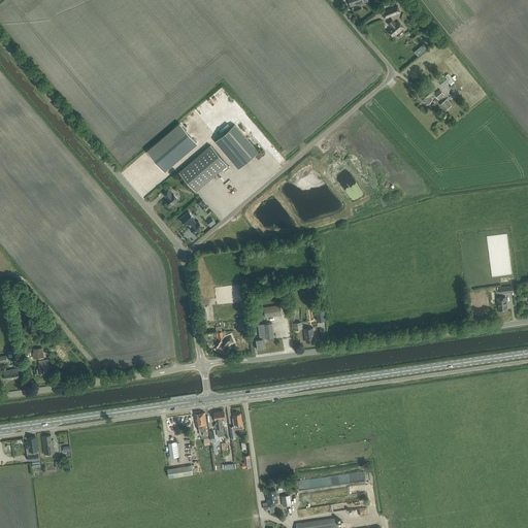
[(385,19),(387,18),(400,12),(397,6),(385,11),(383,12),(385,19)]
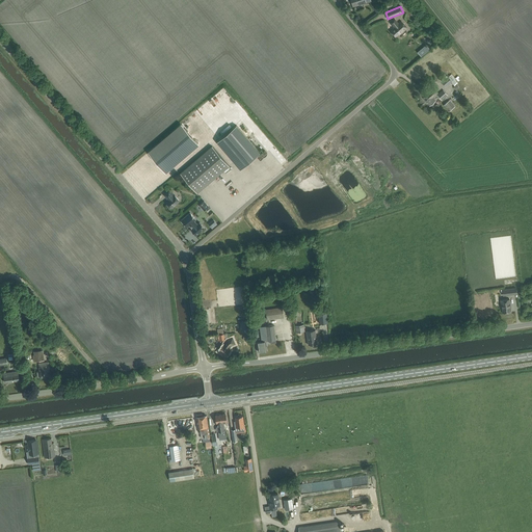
[(395,28),(391,31),(395,37),(398,34),(399,35),(407,28),(401,21),(398,23),(395,19),(391,23),(395,28)]
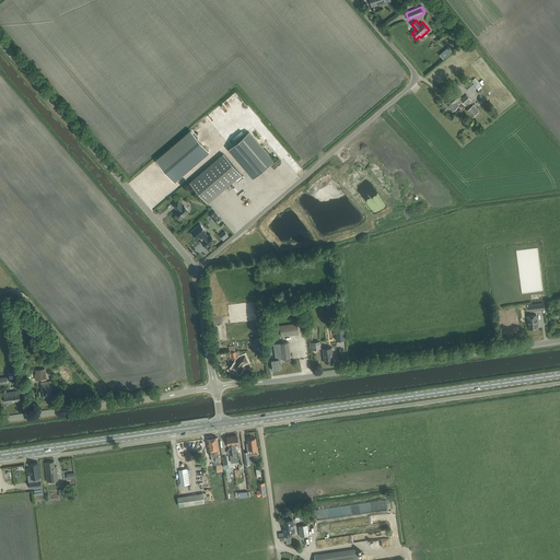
[(468,78),(463,83),(465,86),(471,81),(468,78)]
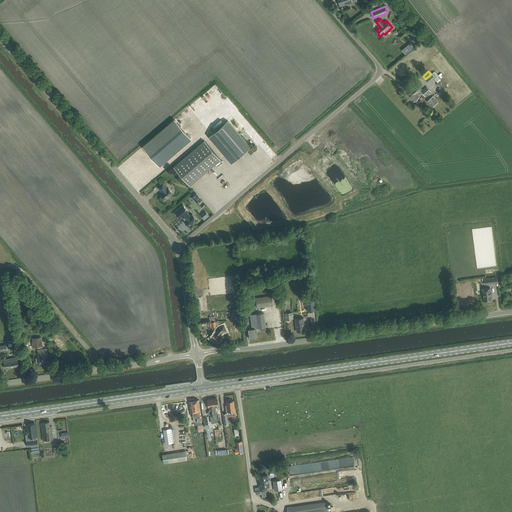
[(430,84),(435,79),(437,82),(441,80),(438,76),(435,71),(430,75),(426,79),(430,84)]
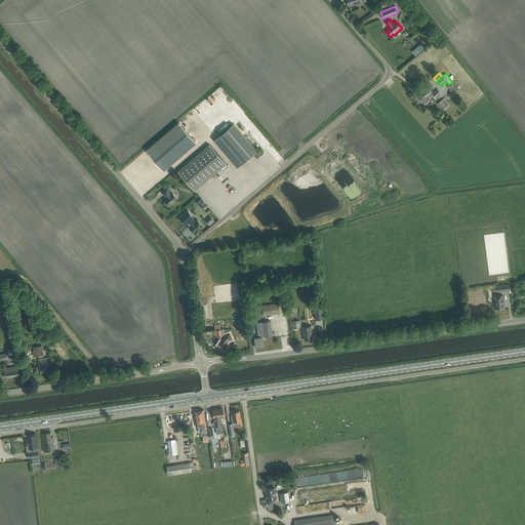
[(425,90),(423,91),(416,96),(423,105),(430,99),(427,95),(432,91),(429,86),(425,90)]
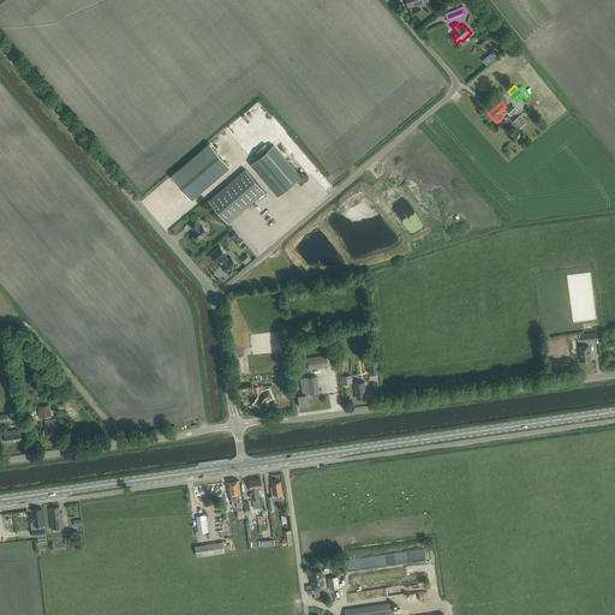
[(509,115),(517,109),(512,103),(505,109),(509,115)]
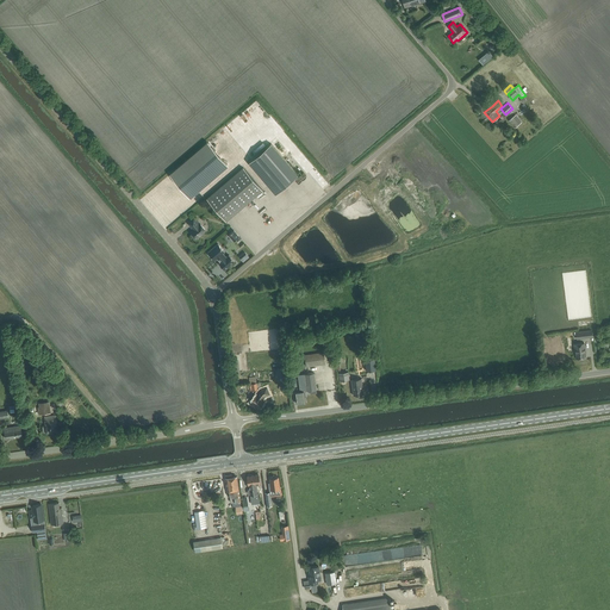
[(514,128),(521,122),(515,114),(508,120),(514,128)]
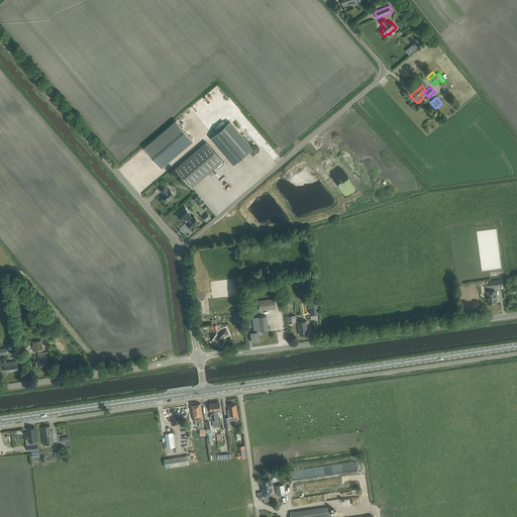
[(176,121),(144,148),(161,167),(192,140),(176,121)]
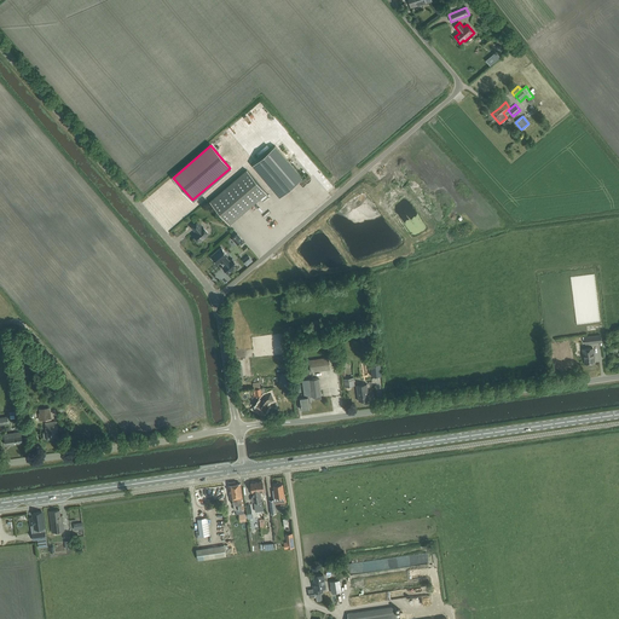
[(302,178),(276,146),(253,166),(279,197),(302,178)]
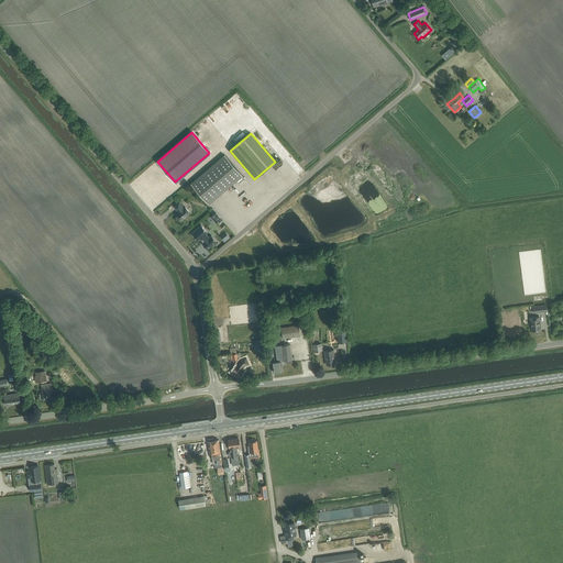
[(338,154),(345,163),(352,156),(344,148),(338,154)]
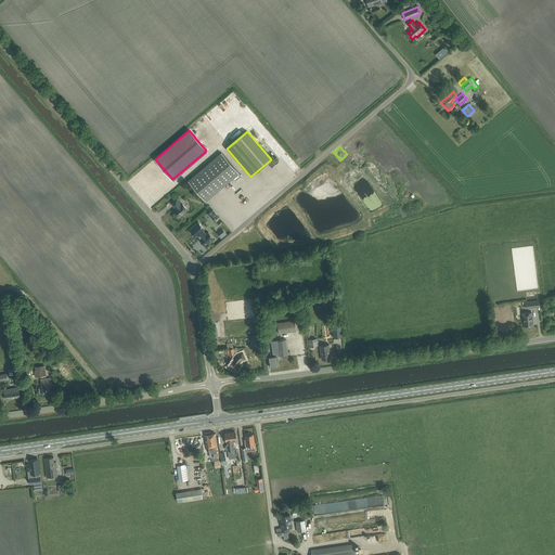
[(239,173),(221,153),(188,181),(206,202),(239,173)]
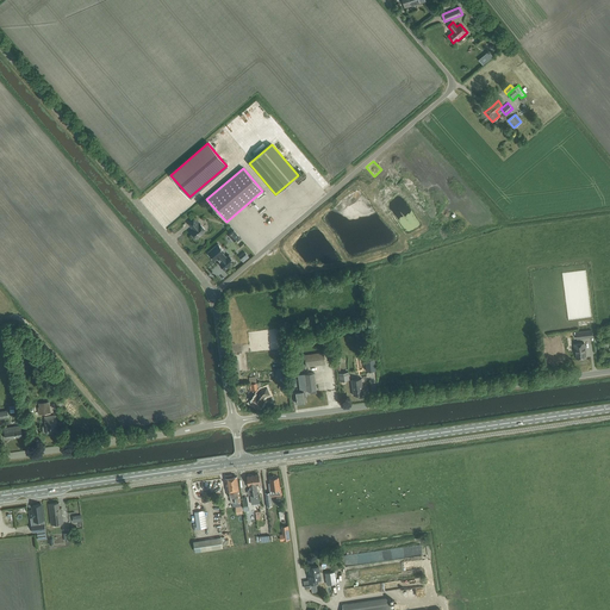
[(408,229),(416,224),(405,203),(397,207),(408,229)]
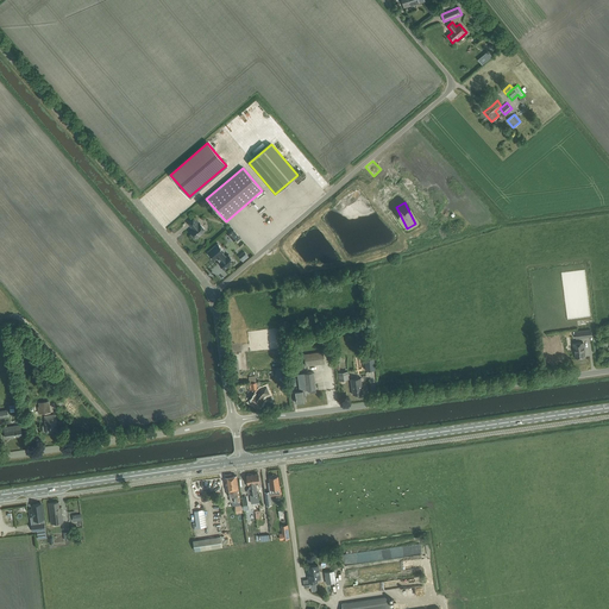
[(168,219),(161,224),(167,231),(173,226),(168,219)]
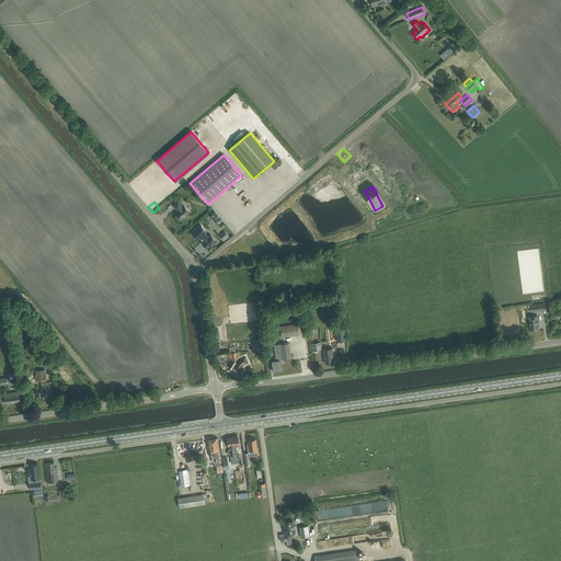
[(183,207),(178,202),(172,206),(178,212),(174,214),(180,220),(189,213),(183,206),(183,207)]
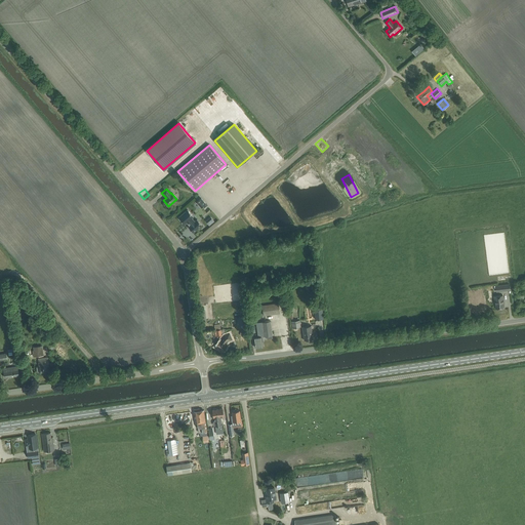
[(206,204),(201,198),(197,202),(201,207),(206,204)]
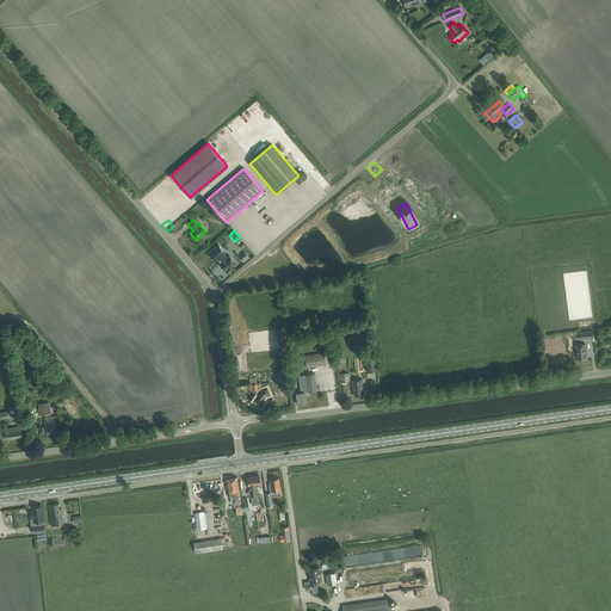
[(226,252),(218,245),(209,253),(209,254),(209,255),(211,258),(213,258),(215,260),(218,258),(222,263),(220,264),(224,271),(235,261),(229,255),(227,258),(223,254),(226,252)]
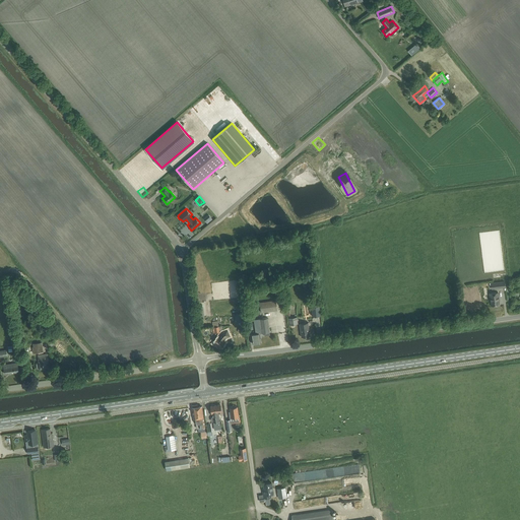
[(499,293),(490,294),(490,300),(491,300),(492,306),(500,305),(499,293)]
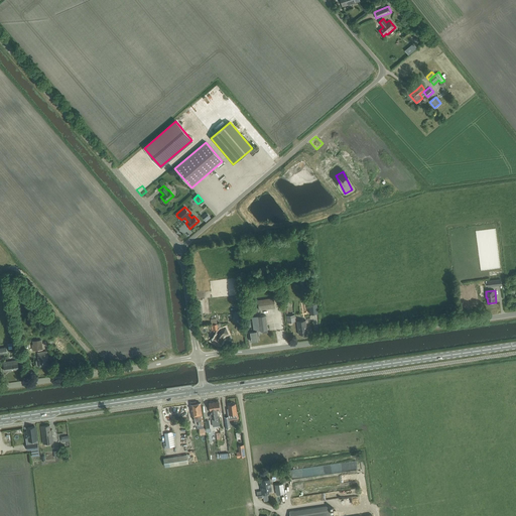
[(273,298),(258,300),(259,310),(275,308),(273,298)]
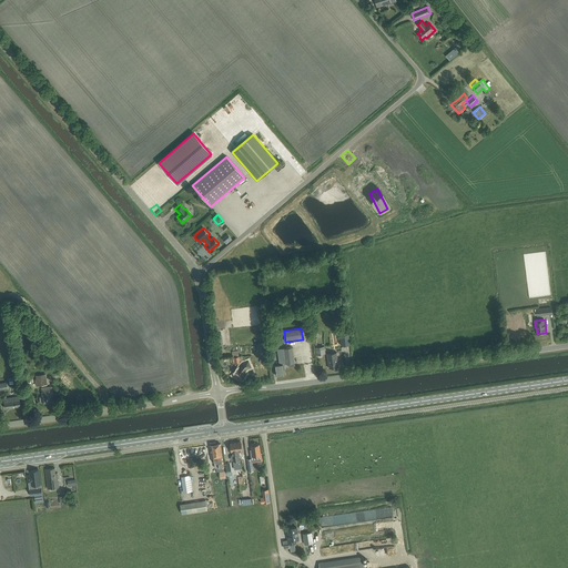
[(340,334),(341,345),(350,344),(348,333),(340,334)]
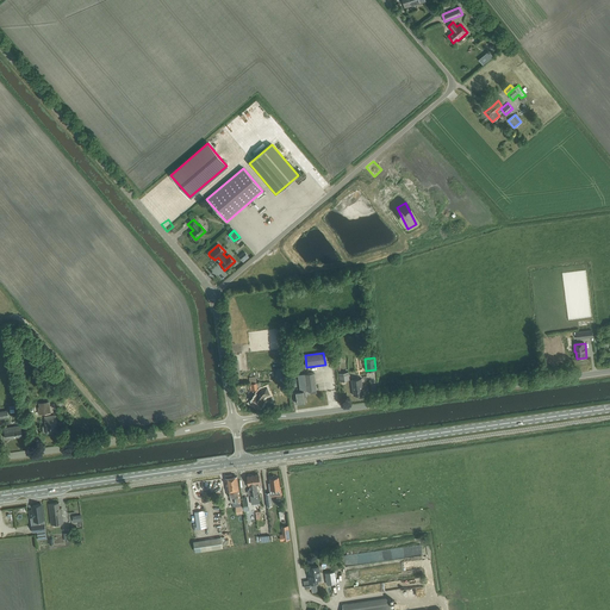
[(306,391),(311,391),(311,394),(317,393),(317,390),(315,373),(298,375),(300,392),(296,393),(298,404),(306,403),(305,397),(307,397),(306,391)]
